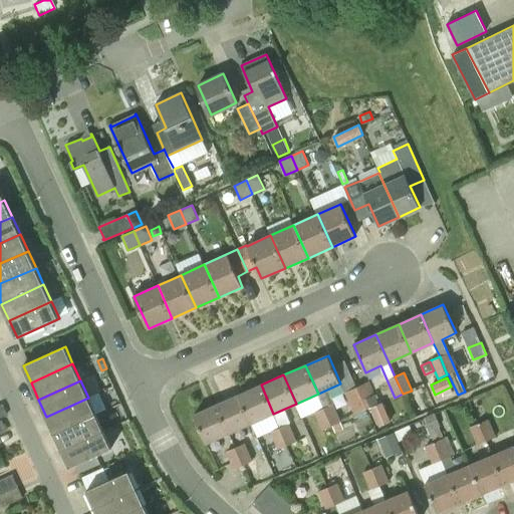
[(367,409),(371,407),(378,404),(369,381),(357,387),(367,409)]
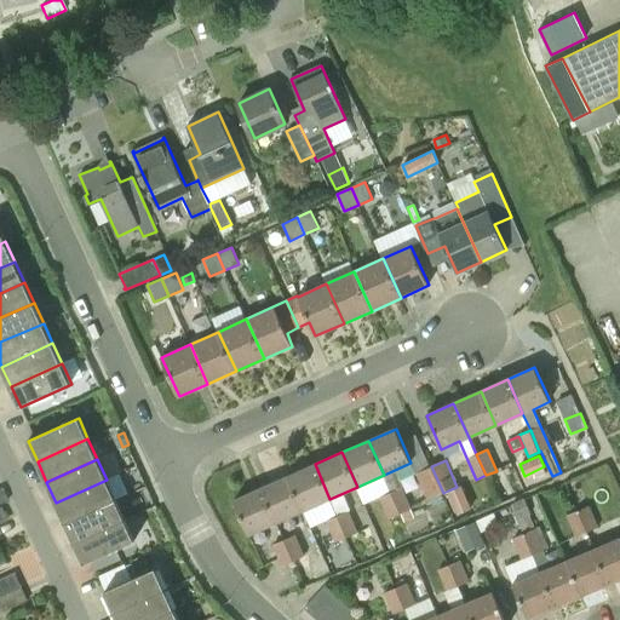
[(303,510),(329,499),(315,464),(288,476),(303,510)]
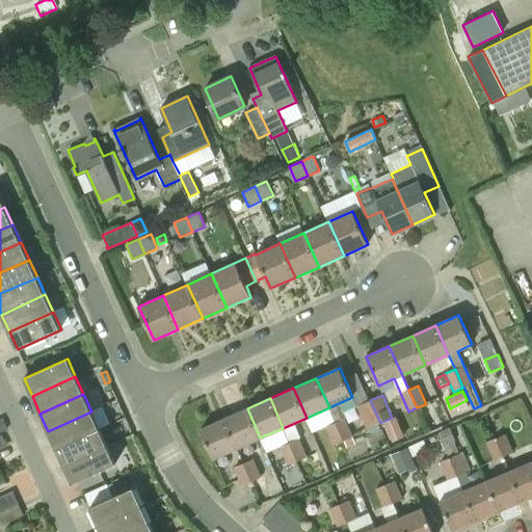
[(368,428),(380,423),(370,400),(357,405),(368,428)]
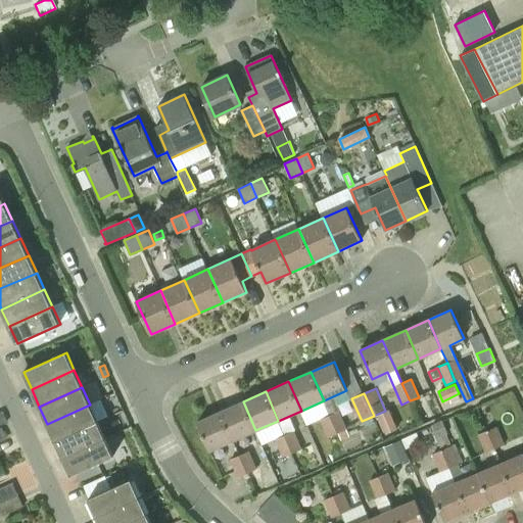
[(461,400),(458,394),(450,397),(454,403),(461,400)]
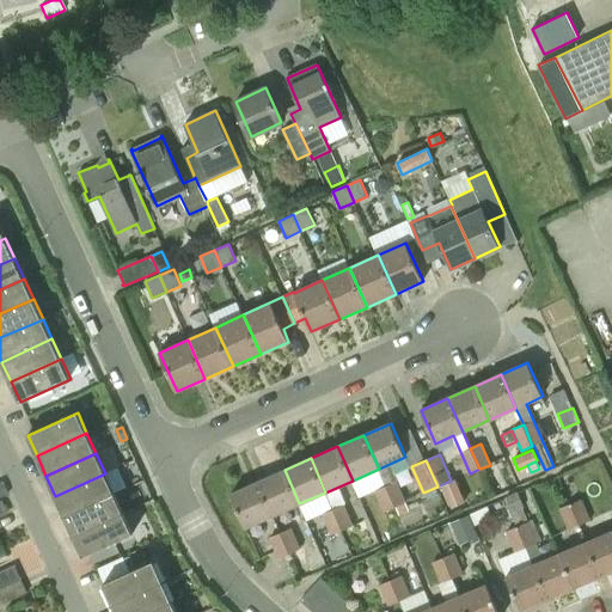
[(273,515),(299,503),(285,470),(257,482),(273,515)]
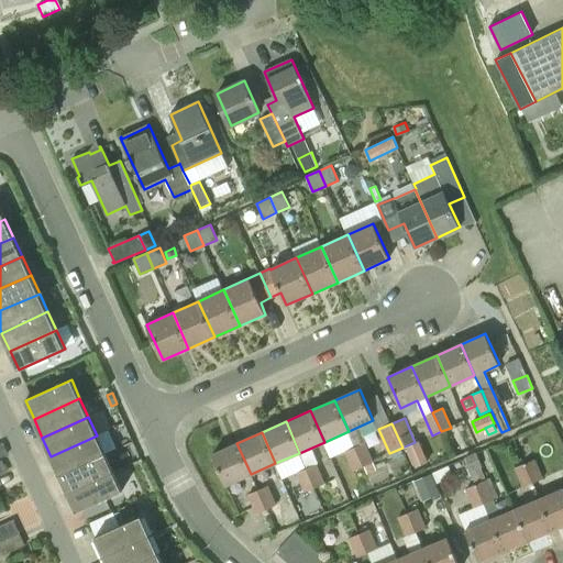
[(59,475),(106,454),(97,435),(51,456),(59,475)]
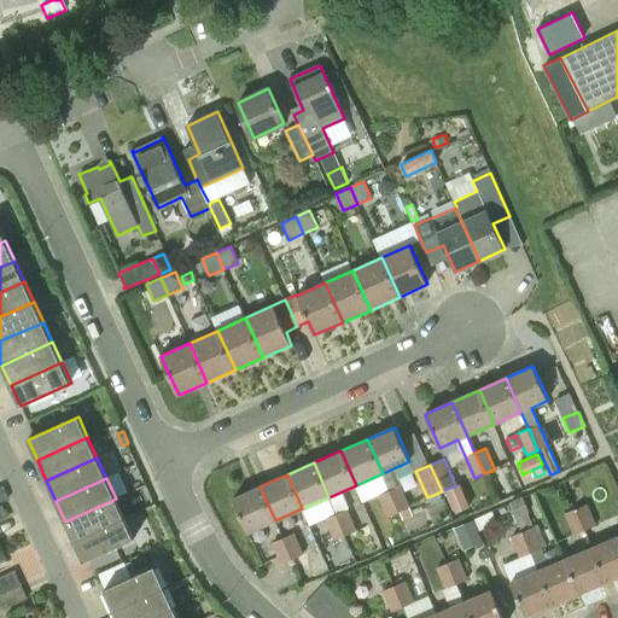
[(455,485),(447,489),(456,512),(470,506),(460,484),(455,485)]
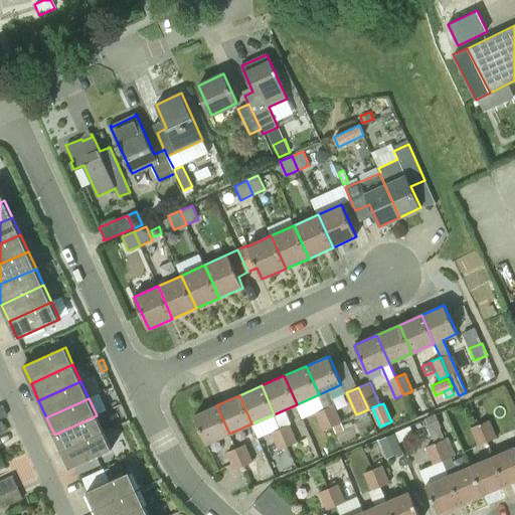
[(325,408),(333,426),(336,434),(344,430),(333,404),(325,408)]
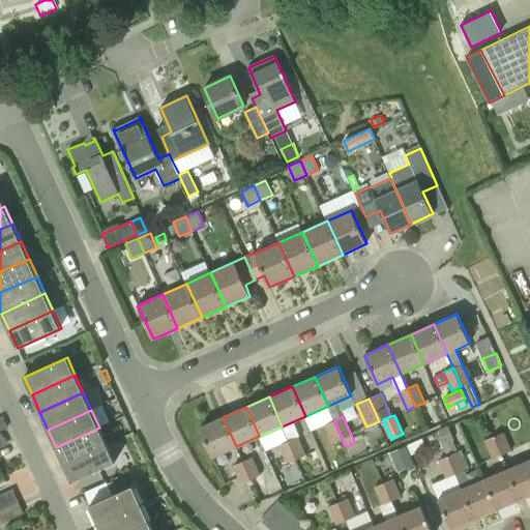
[(213,457),(236,446),(223,417),(200,428),(213,457)]
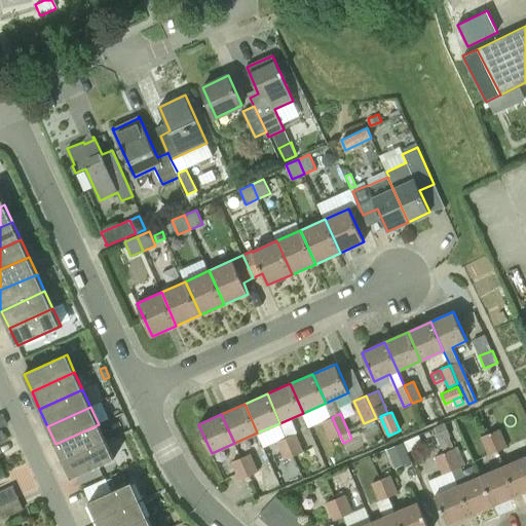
[(331,440),(340,436),(332,417),(323,421),(331,440)]
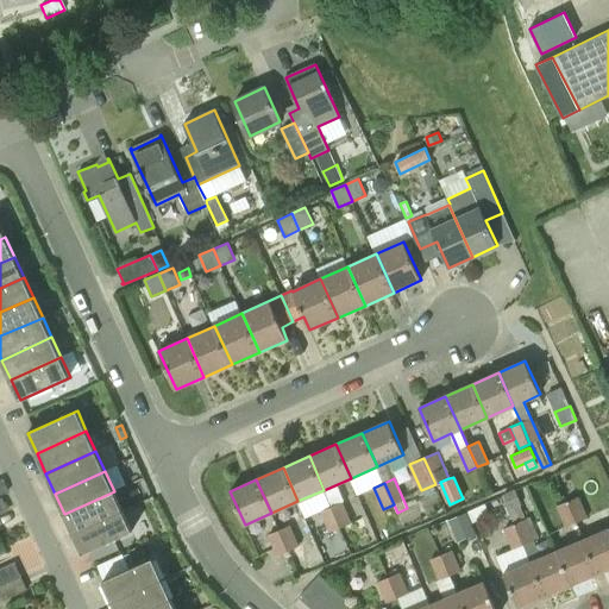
[(502,495),(508,509),(520,504),(513,490),(502,495)]
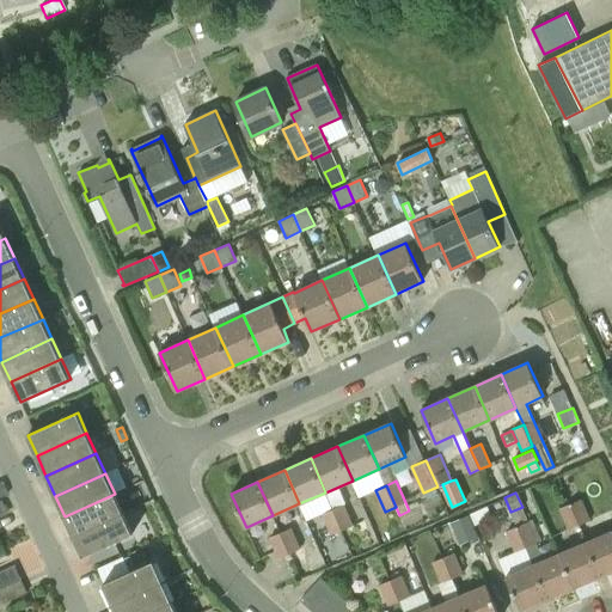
[(74,537),(123,513),(115,494),(65,516),(74,537)]
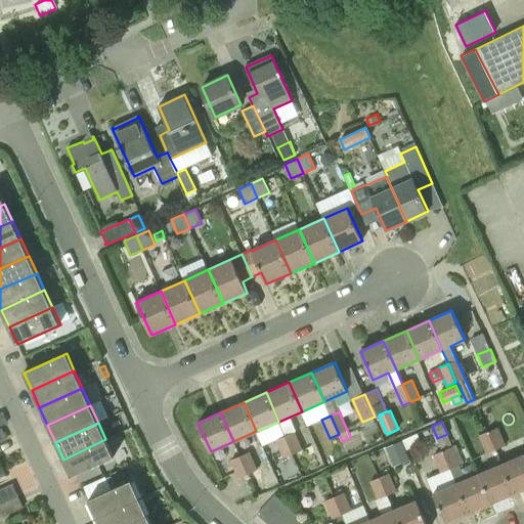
[(506,445),(497,428),(479,436),(486,454),(506,445)]
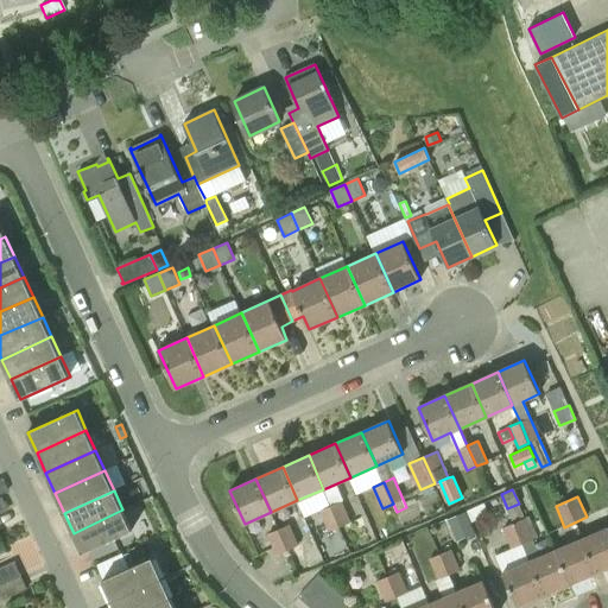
[(331,506),(340,526),(352,521),(342,501),(331,506)]
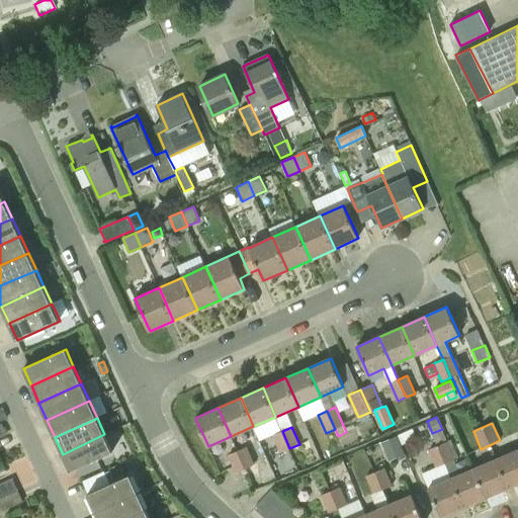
[(454,459),(447,441),(442,429),(432,433),(437,445),(463,507),(486,497),(473,467),(460,473),(454,459)]
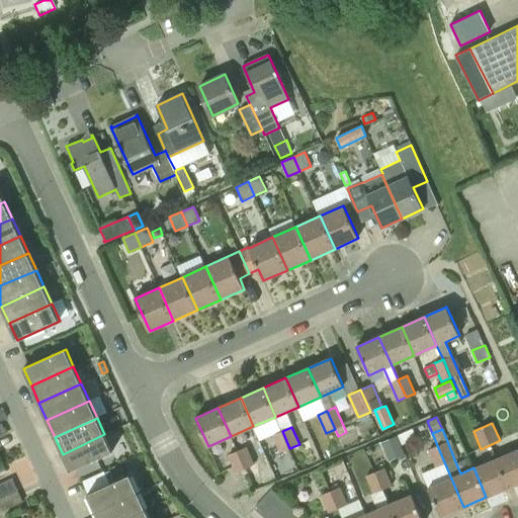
[(280,452),(289,448),(282,431),(273,435),(280,452)]
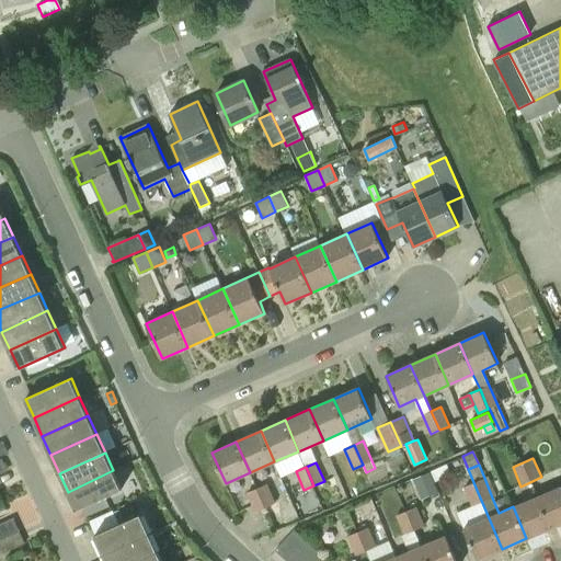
[(76,511),(122,489),(113,470),(68,492),(76,511)]
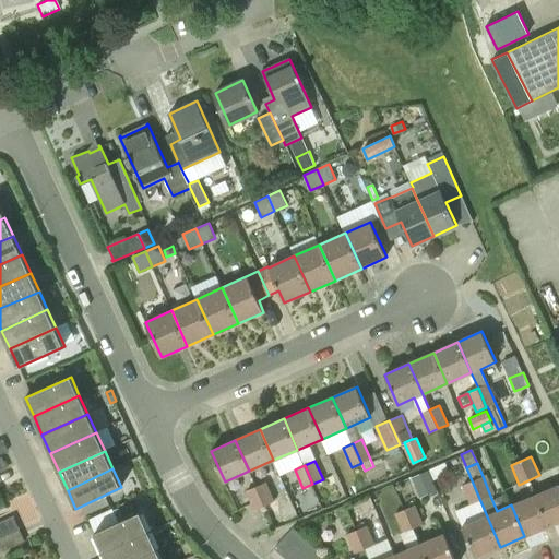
[(416,476),(425,497),(437,492),(428,471),(416,476)]
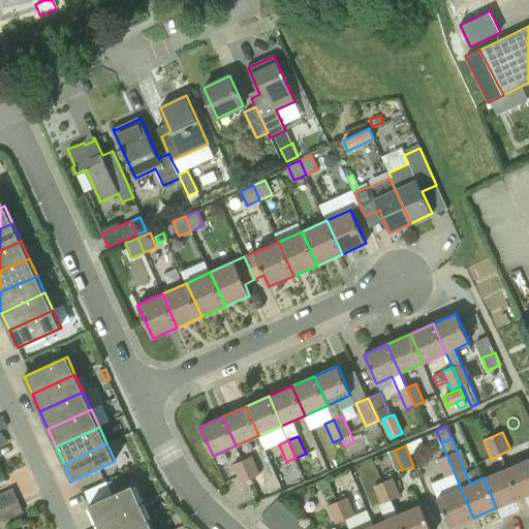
[(473,518),(446,455),(438,459),(452,492),(437,497),(450,527),(473,518)]
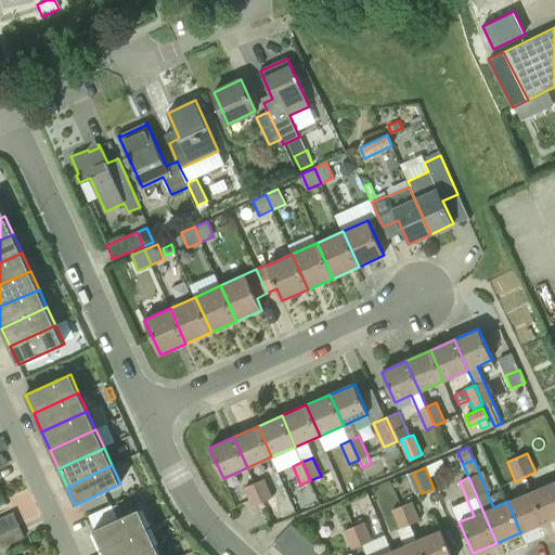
[(262,502),(272,498),(263,479),(254,483),(262,502)]
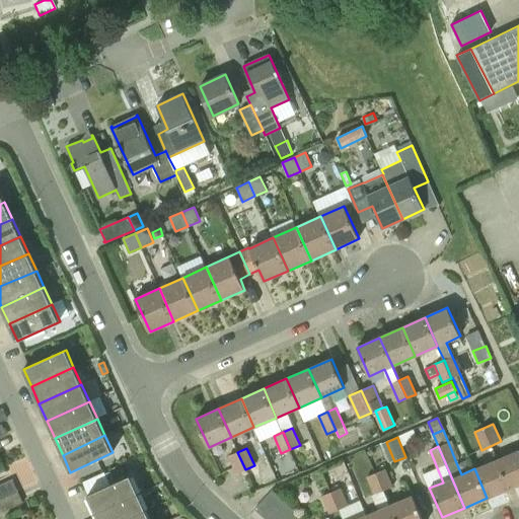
[(518,449),(498,459),(510,489),(518,485),(518,449)]
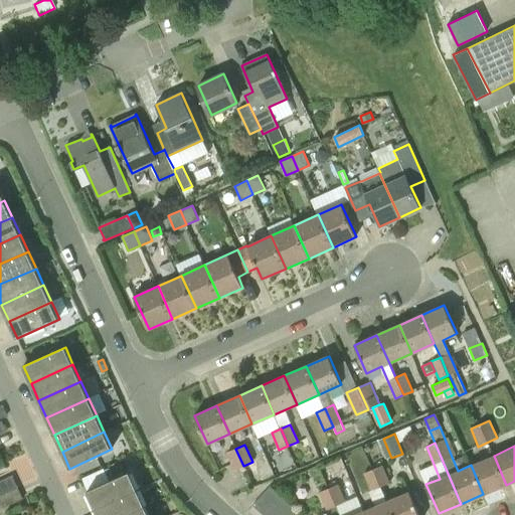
[(235,470),(243,466),(235,449),(227,452),(235,470)]
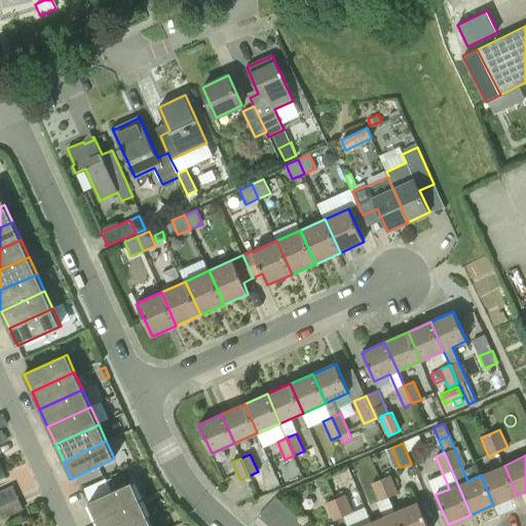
[(493,504),(517,495),(504,465),(481,475),(493,504)]
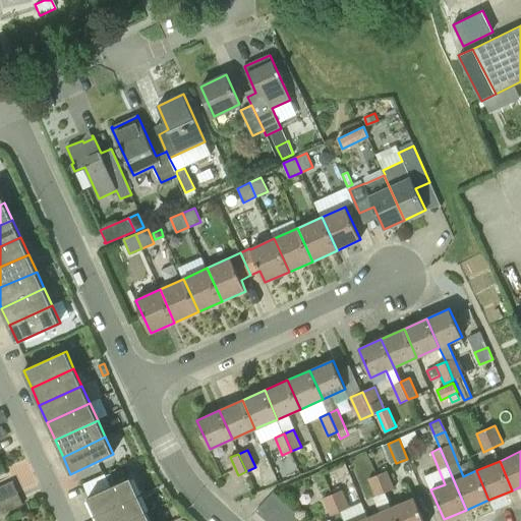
[(386,493),(394,488),(387,470),(378,474),(386,493)]
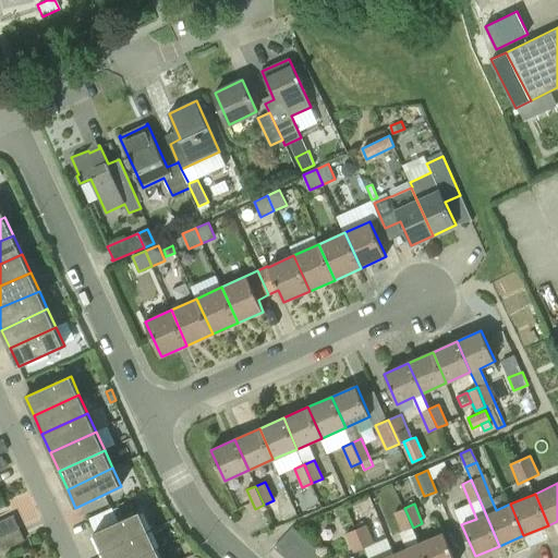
[(412,528),(413,528),(404,508),(395,512),(402,531),(400,532),(407,548),(395,554),(397,557),(425,557),(420,543),(419,543),(412,528)]
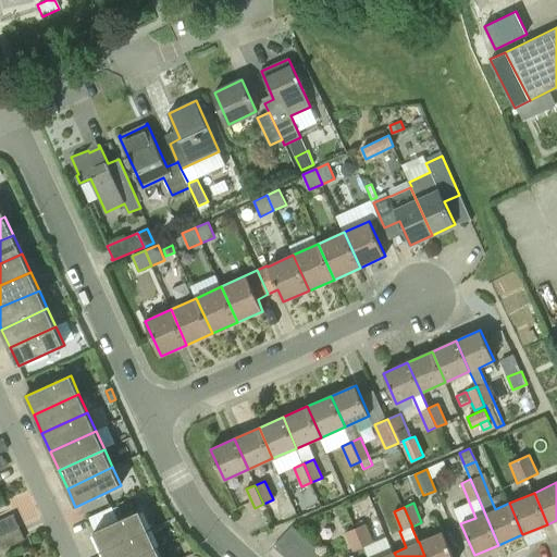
[(102,549),(148,529),(140,510),(95,531),(102,549)]
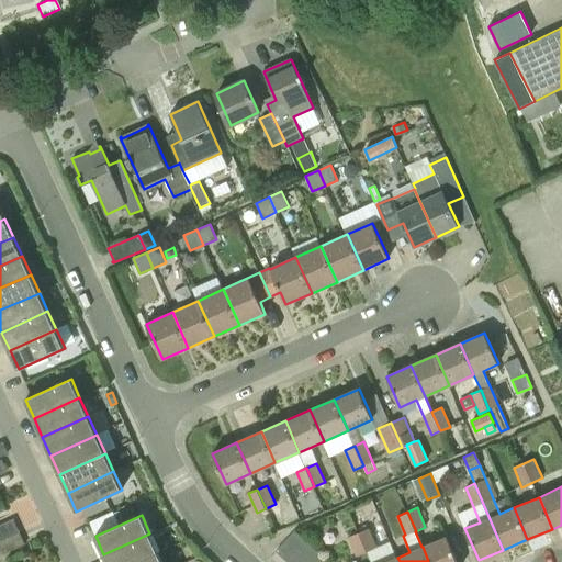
[(0,540),(20,531),(13,519),(0,525),(0,540)]
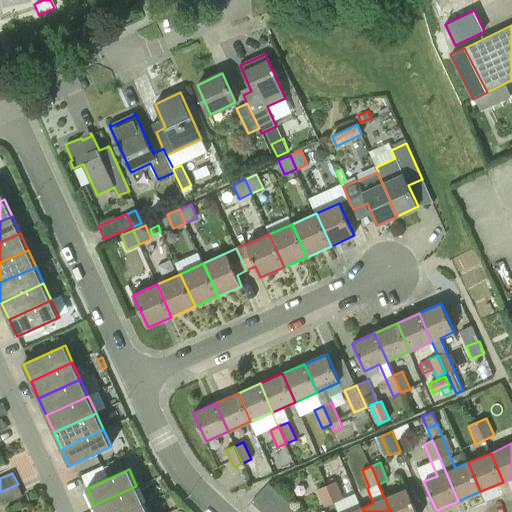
[(326,485),(334,503),(343,499),(336,481),(326,485)]
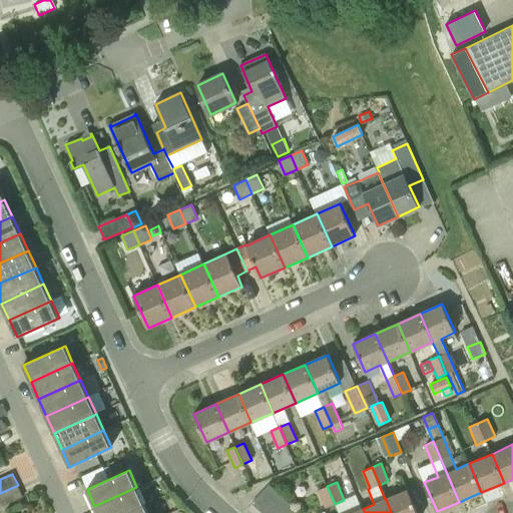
[(300,512),(269,484),(251,503),(263,512),(300,512)]
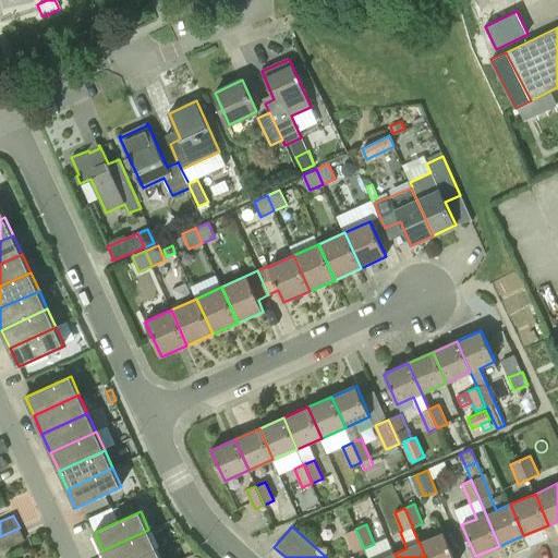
[(20,528),(0,536),(0,546),(2,552),(25,541),(20,528)]
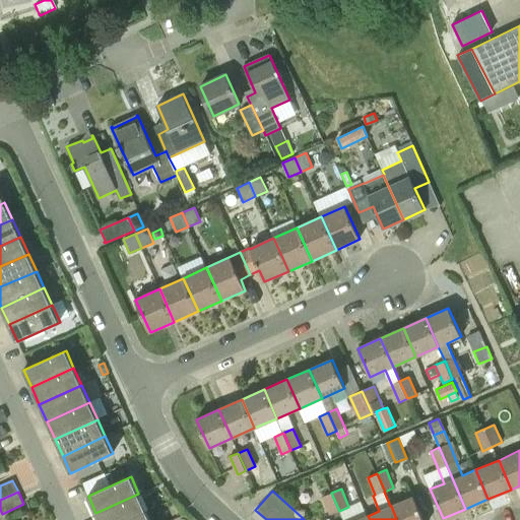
[(330,514),(339,511),(331,493),(323,496),(330,514)]
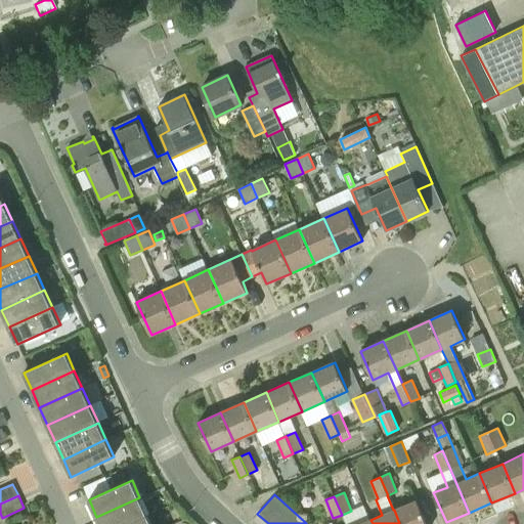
[(99,523),(127,523),(147,515),(139,497),(96,517),(99,523)]
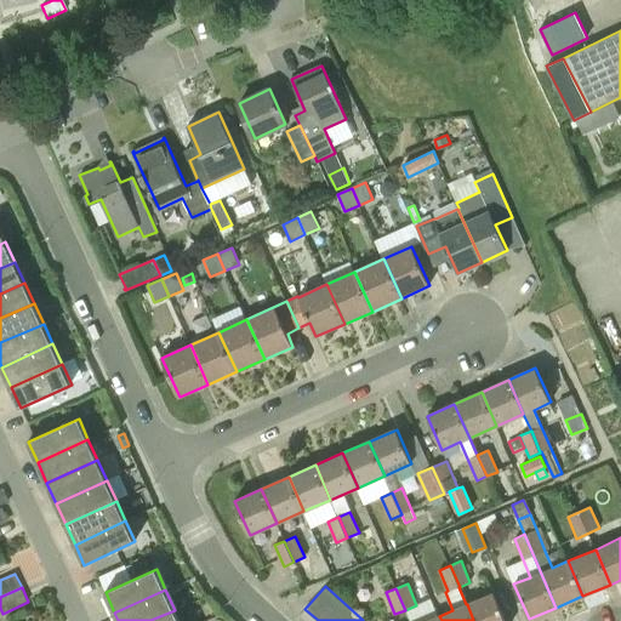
[(467,604),(473,620),(506,620),(494,593),(467,604)]
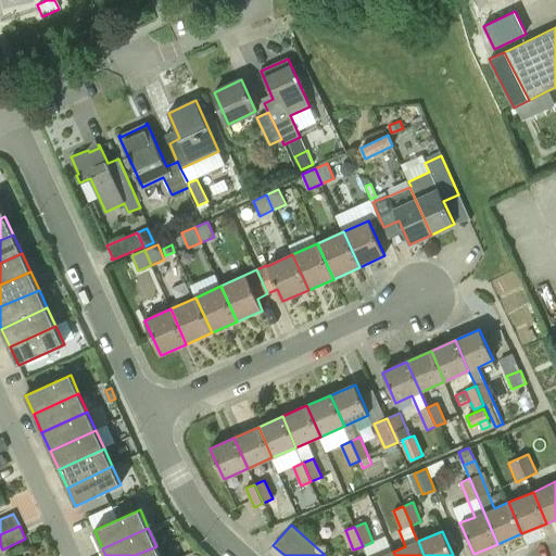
[(161,555),(156,546),(135,555),(161,555)]
